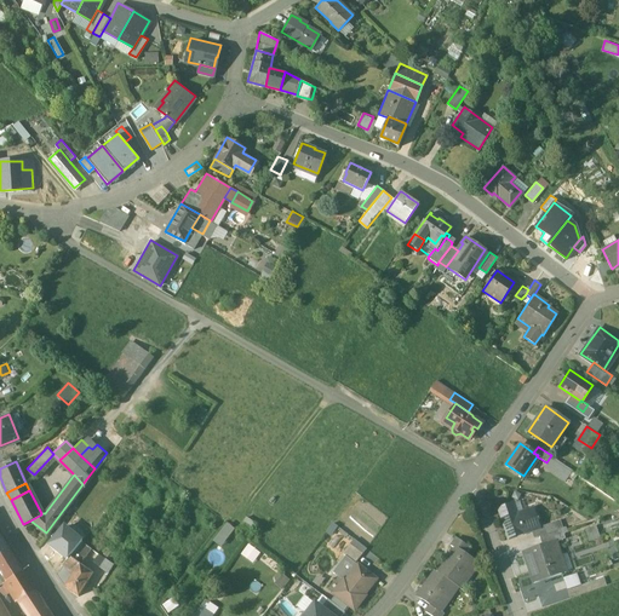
[(509,502),(498,506),(508,536),(509,536),(508,534),(522,530),(522,531),(540,527),(533,506),(513,513),(509,502)]
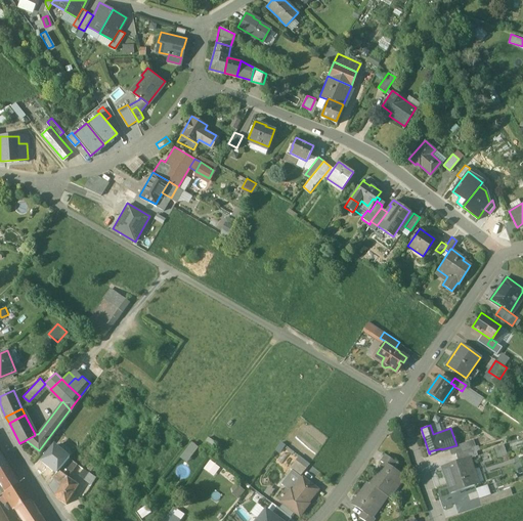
[(474,438),(459,443),(462,449),(472,446),(476,444),(474,438)]
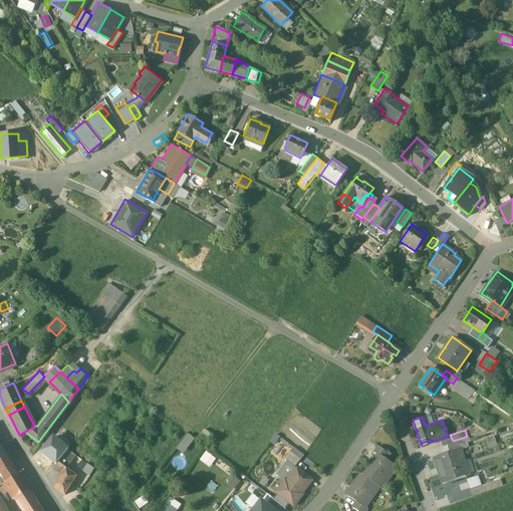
[(184,452),(195,437),(188,432),(177,446),(184,452)]
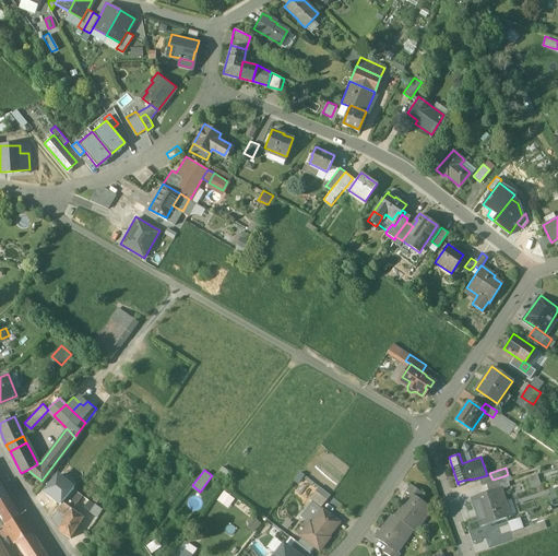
[(45,491),(60,503),(62,500),(73,487),(57,474),(45,491)]
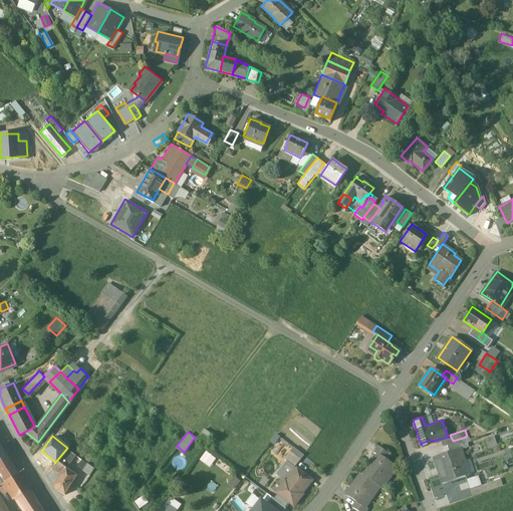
[(453,441),(447,444),(450,451),(461,447),(461,448),(466,446),(464,442),(463,438),(453,441)]
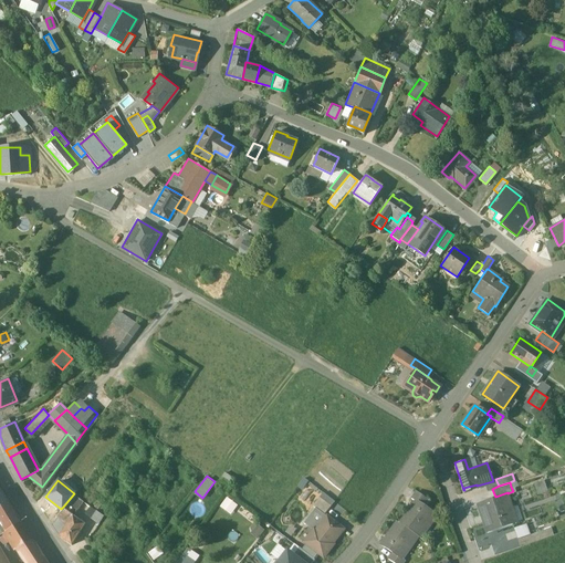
[(427,499),(415,491),(410,498),(414,500),(415,500),(422,506),(427,499)]
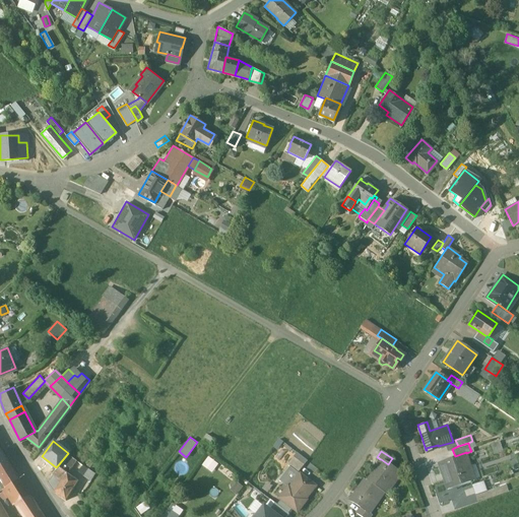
[(455,456),(439,462),(442,471),(444,471),(449,486),(447,487),(448,489),(471,480),(466,466),(470,465),(466,453),(466,452),(455,456)]
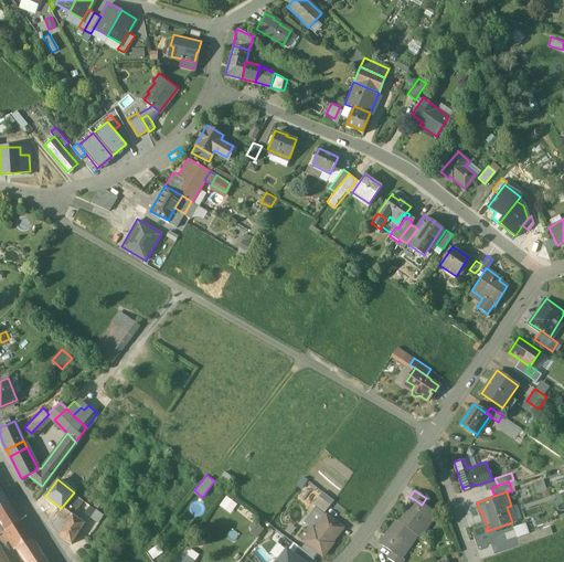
[(74,492),(63,506),(70,511),(81,497),(74,492)]
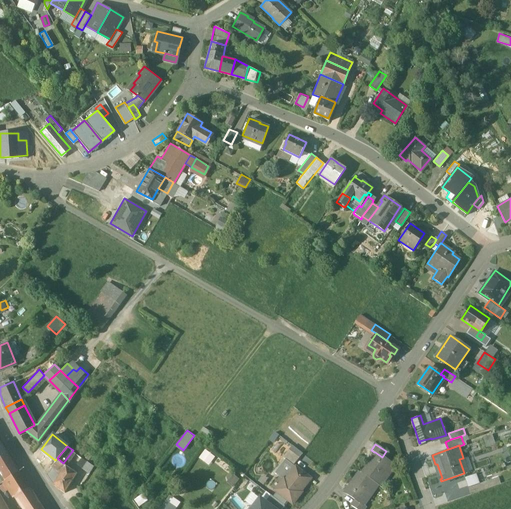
[(204,447),(198,456),(209,463),(215,454),(204,447)]
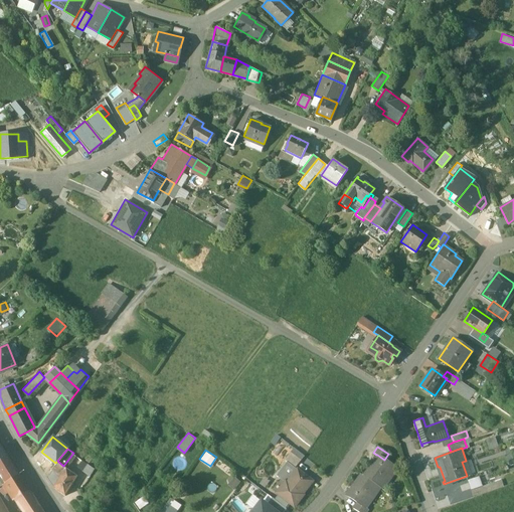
[(300,459),(290,451),(284,459),(286,460),(286,461),(294,467),(300,459)]
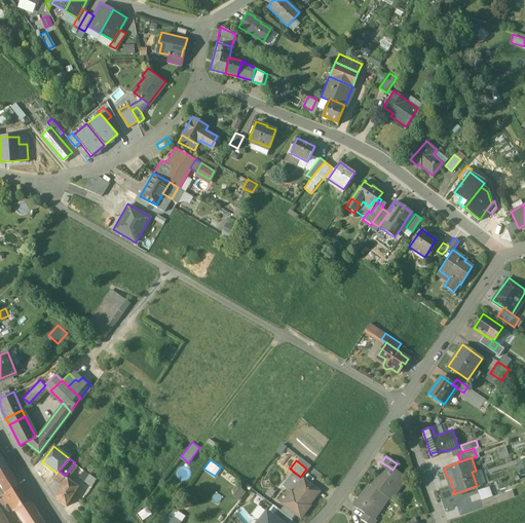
[(384,464),(381,462),(367,483),(368,484),(384,494),(387,496),(402,475),(392,470),(385,464),(384,464)]
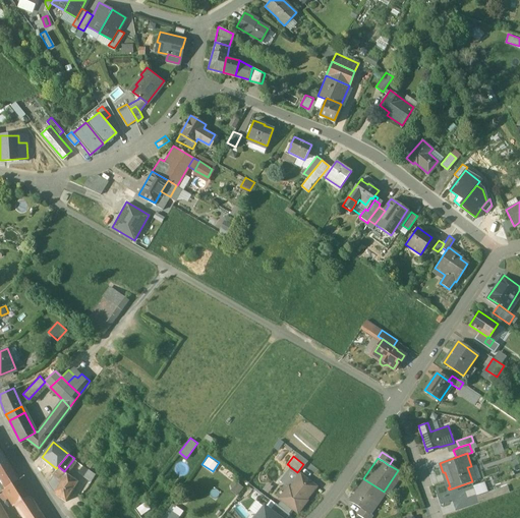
[(7,461),(0,464),(0,480),(4,487),(19,479),(7,461)]
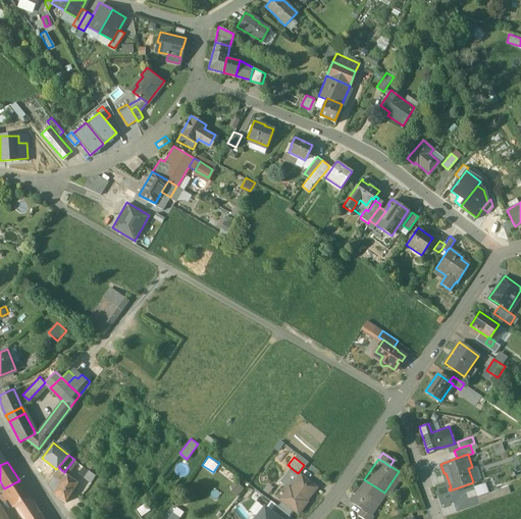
[(476,465),(472,467),(468,468),(473,482),(477,481),(476,480),(480,479),(476,465)]
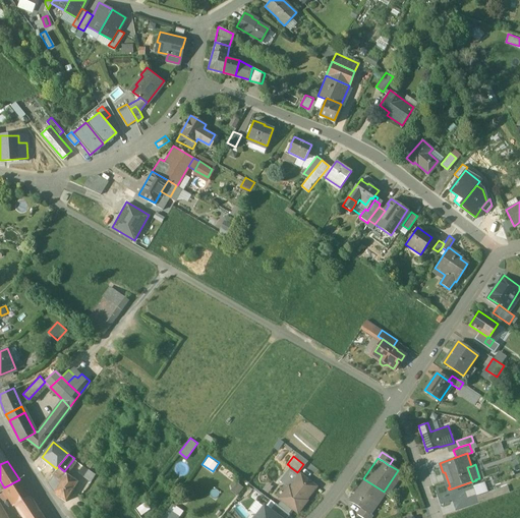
[(64,471),(58,466),(56,468),(53,472),(62,479),(66,472),(64,471)]
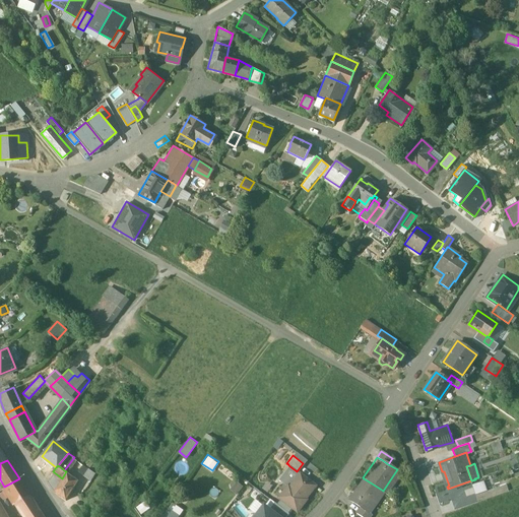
[(297,471),(288,465),(283,471),(292,478),(292,477),(295,479),(299,474),(297,471)]
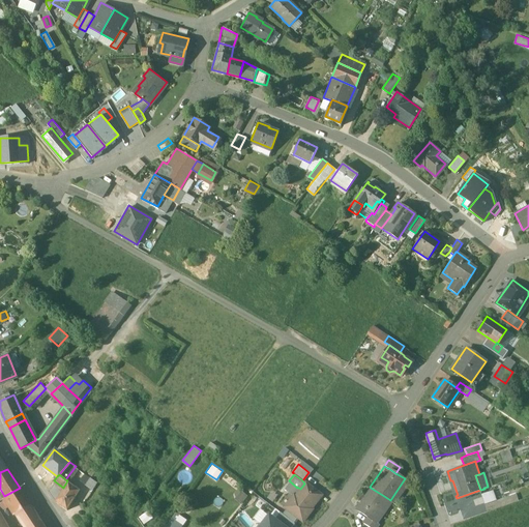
[(94,479),(89,476),(85,482),(87,485),(85,487),(87,488),(94,479)]
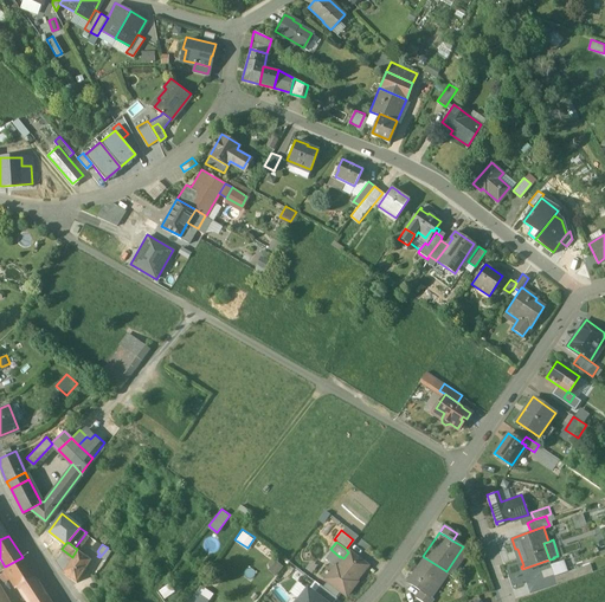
[(90,558),(77,549),(72,557),(63,570),(76,580),(90,558)]
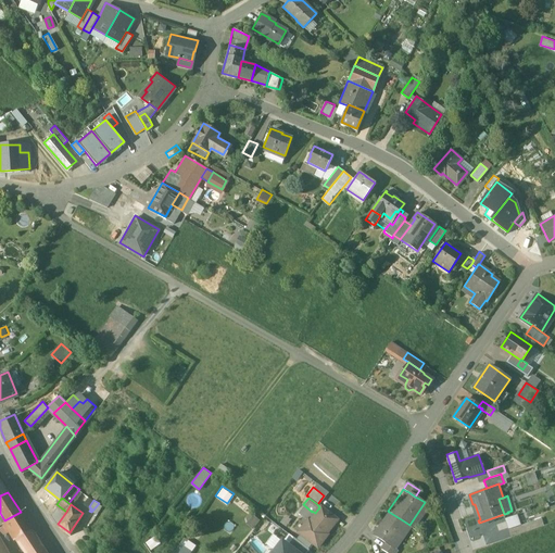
[(312,512),(303,504),(298,512),(310,520),(315,513),(312,511),(312,512)]
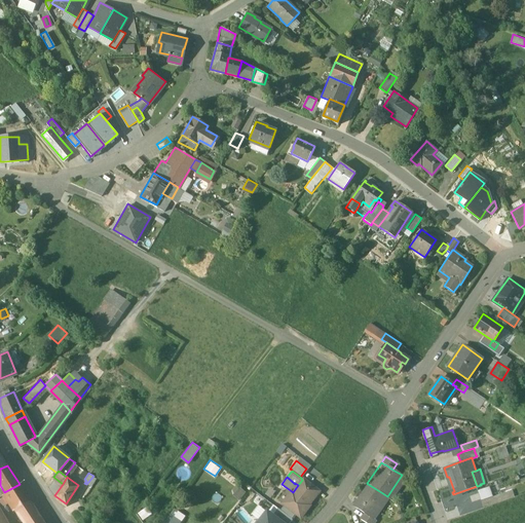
[(315,488),(303,479),(302,480),(298,485),(293,492),(292,493),(295,494),(307,505),(307,503),(312,496),(310,495),(315,488)]
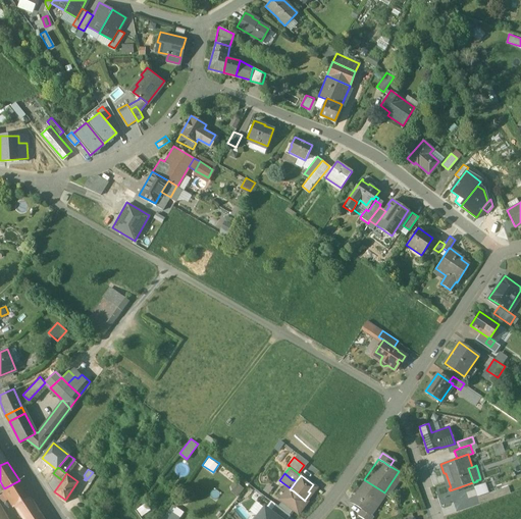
[(30,497),(19,480),(4,488),(8,494),(15,505),(16,504),(30,497)]
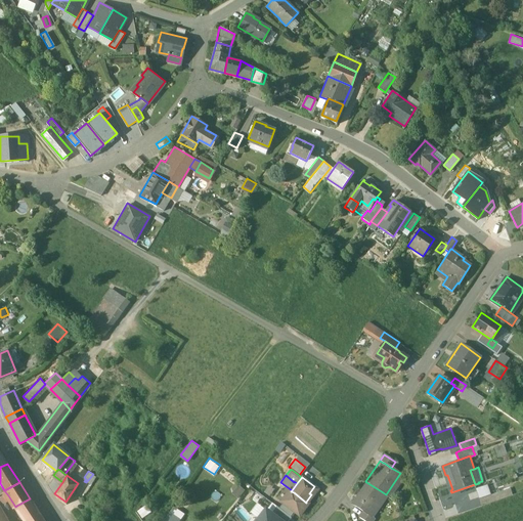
[(383,492),(366,482),(352,504),(362,511),(367,514),(368,513),(383,492)]
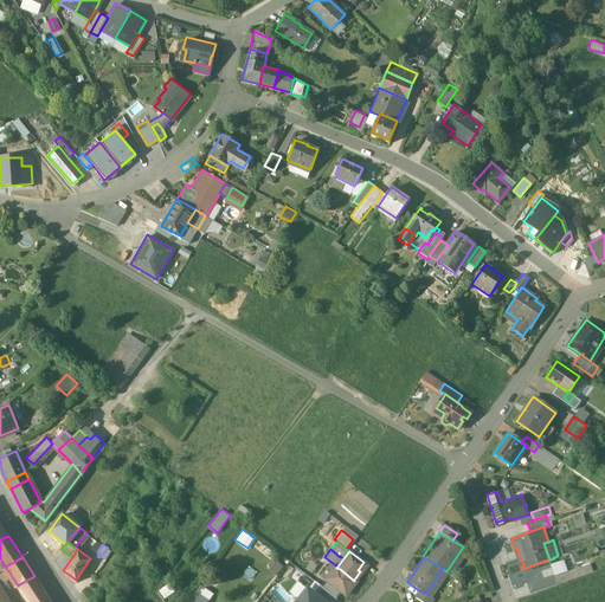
[(554,573),(567,569),(564,558),(552,562),(554,573)]
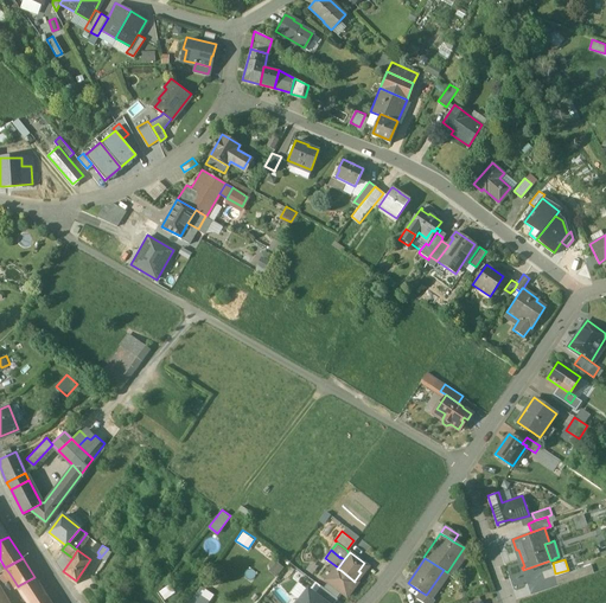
[(5,568),(0,570),(0,582),(2,581),(1,578),(10,573),(5,568)]
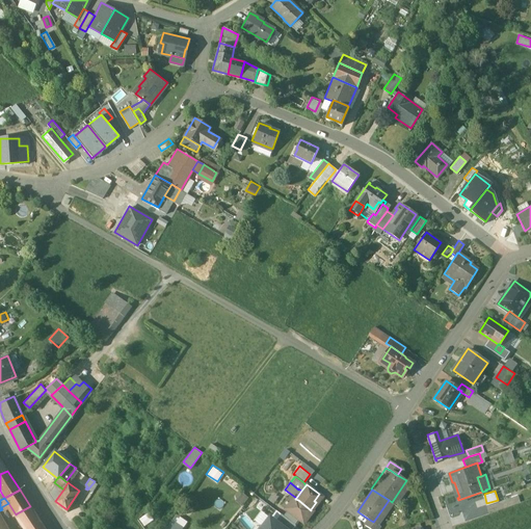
[(311,510),(298,500),(295,504),(294,503),(293,503),(291,503),(291,504),(287,509),(286,508),(285,509),(302,523),(312,509),(311,509),(311,510)]
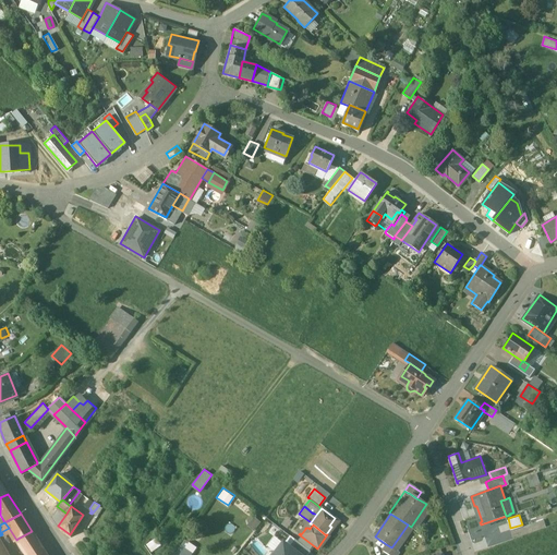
[(408,525),(392,546),(398,551),(400,552),(414,530),(411,527),(408,525)]
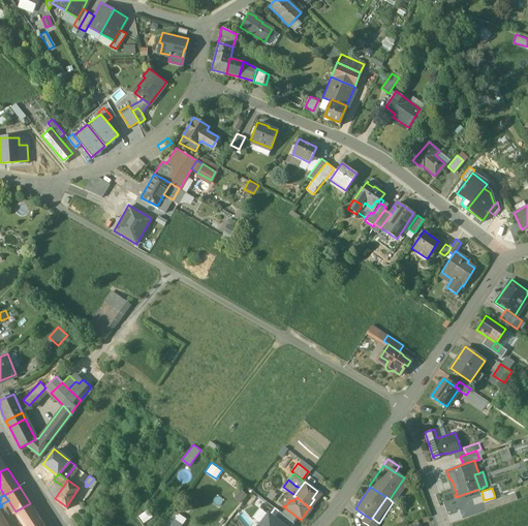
[(159,505),(152,500),(149,504),(156,509),(159,505)]
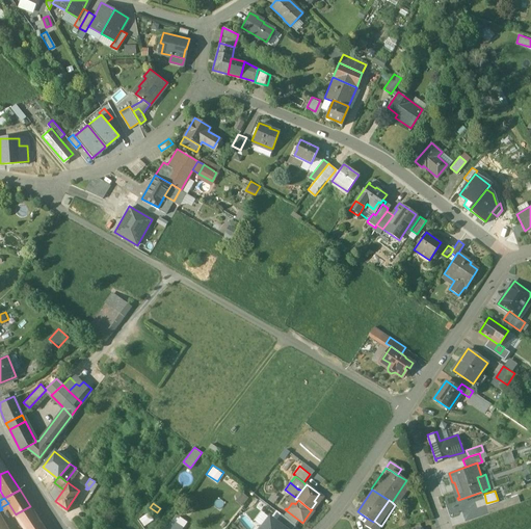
[(23,524),(21,525),(22,528),(24,526),(25,528),(33,528),(42,524),(30,506),(17,513),(23,524)]
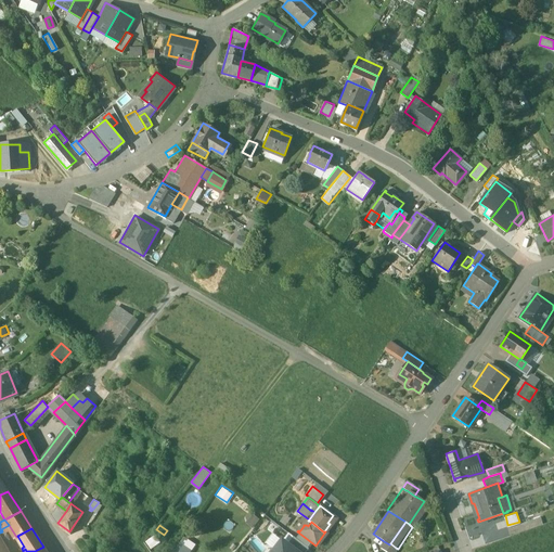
[(306,551),(310,548),(294,536),(287,544),(297,551),(306,551)]
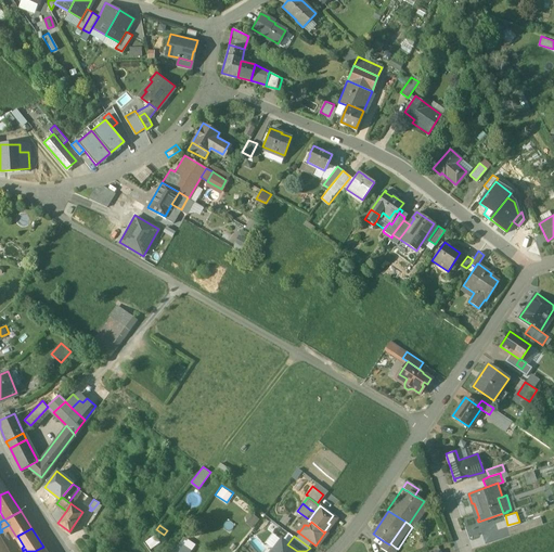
[(189,551),(192,549),(180,540),(170,551),(189,551)]
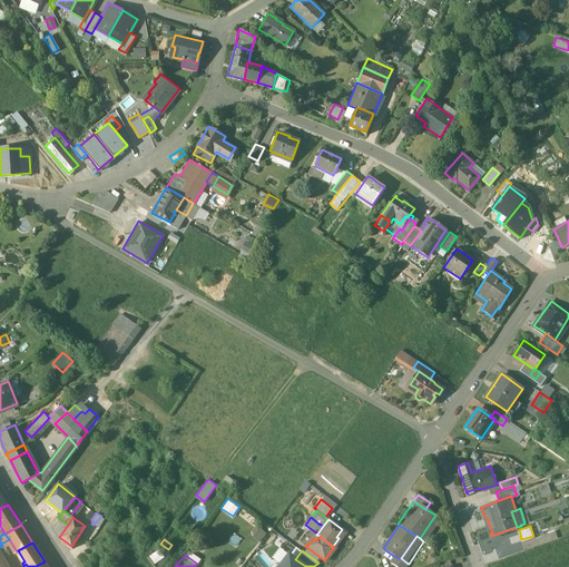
[(305,566),(295,559),(290,555),(280,566),(305,566)]
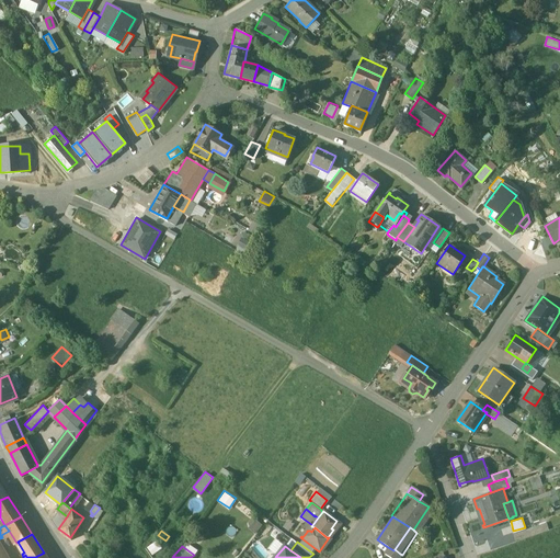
[(397,557),(400,554),(395,549),(393,550),(388,547),(384,554),(390,557),(397,557)]
